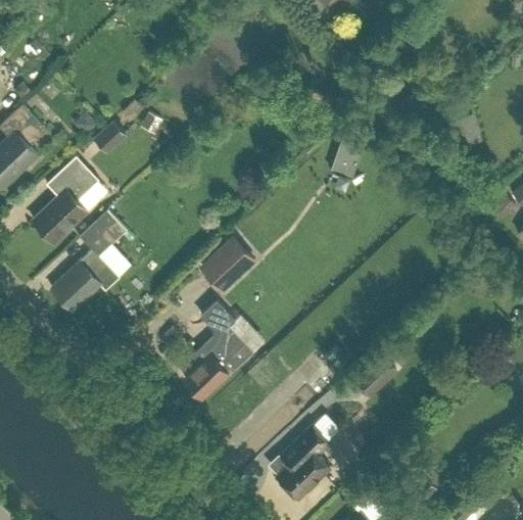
[(311,0),(321,10),(331,0),(311,0)]
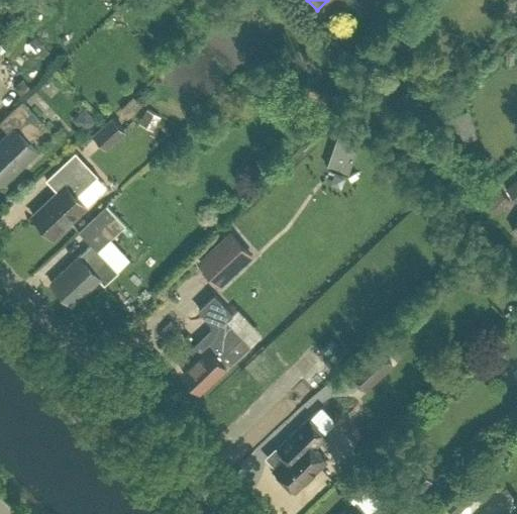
[(29,143),(46,127),(22,102),(0,122),(0,124),(9,134),(0,141),(0,181),(3,185),(38,151),(29,143)]
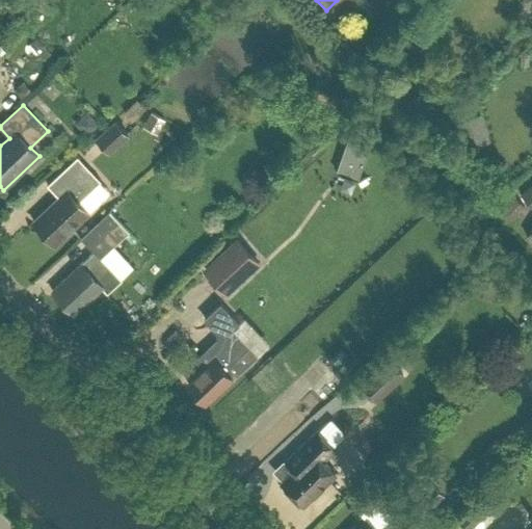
[(152,113),(142,128),(158,137),(166,122),(152,113)]
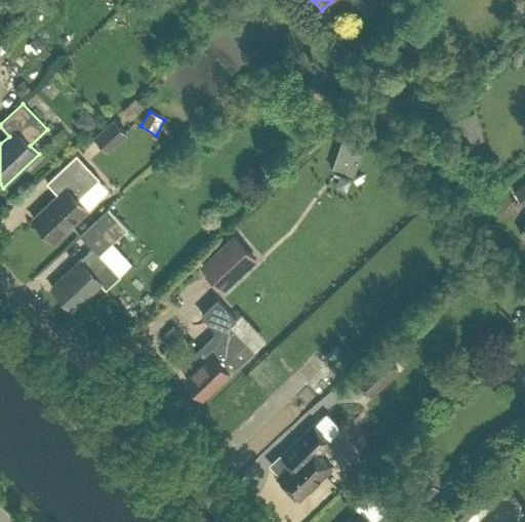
[(113,119),(93,138),(108,153),(127,134),(113,119)]
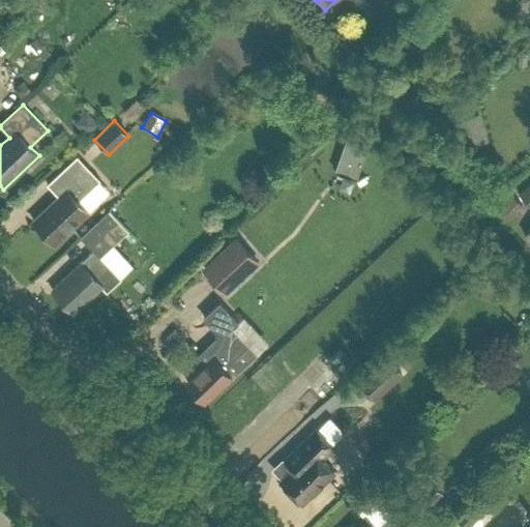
[(346,137),(333,172),(355,179),(369,144),(346,137)]
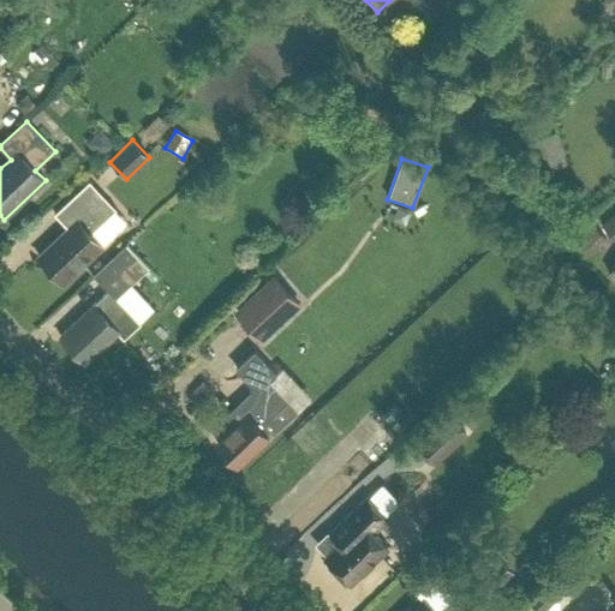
[(73,225),(37,257),(64,285),(102,249),(90,235),(117,211),(89,183),(60,210),(73,225)]
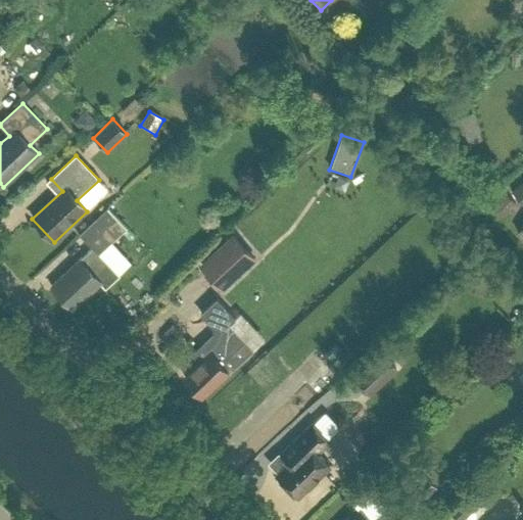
[(80,258),(80,257),(50,286),(74,310),(101,283),(105,288),(120,275),(98,252),(126,227),(107,207),(80,234),(92,247),(80,258)]
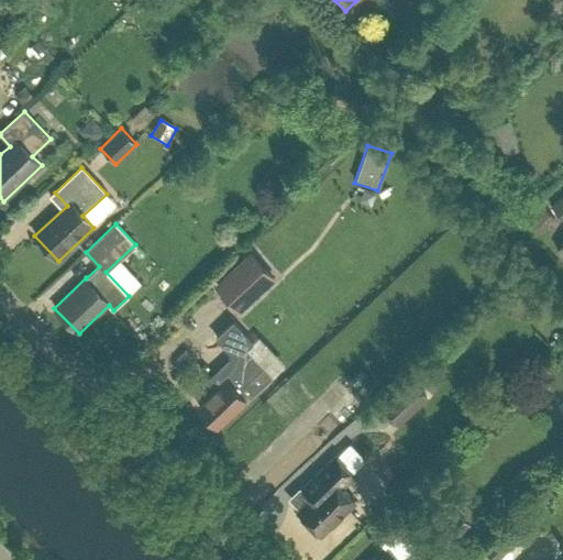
[(251,253),(214,287),(241,315),(276,280),(251,253)]
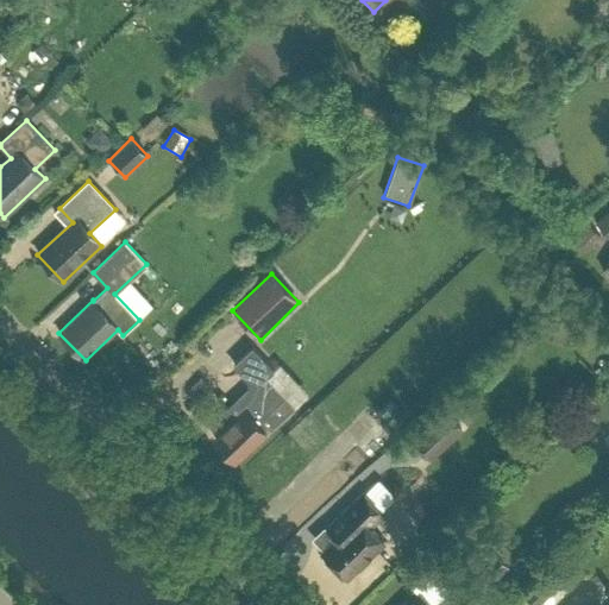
[(214,440),(234,461),(265,433),(265,434),(293,408),(263,378),(271,370),(250,348),(232,366),(246,380),(249,388),(223,413),(232,422),(214,440)]
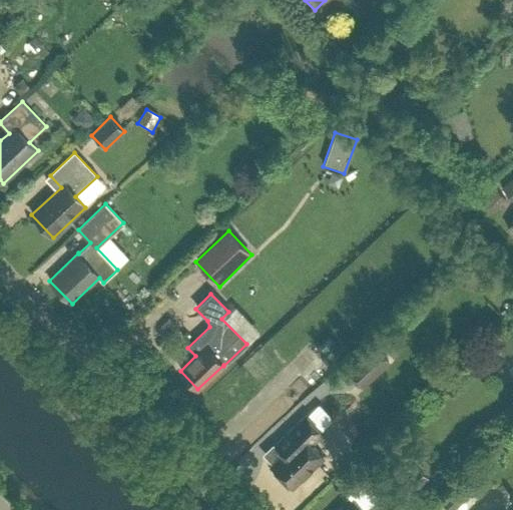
[(363,388),(389,363),(375,349),(349,374),(363,388)]
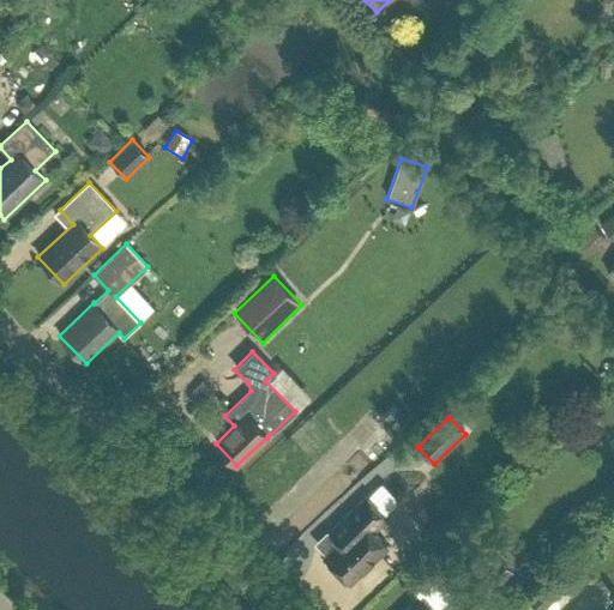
[(367,501),(338,527),(332,533),(342,544),(326,560),(353,587),(390,551),(373,535),(386,521),(367,501)]
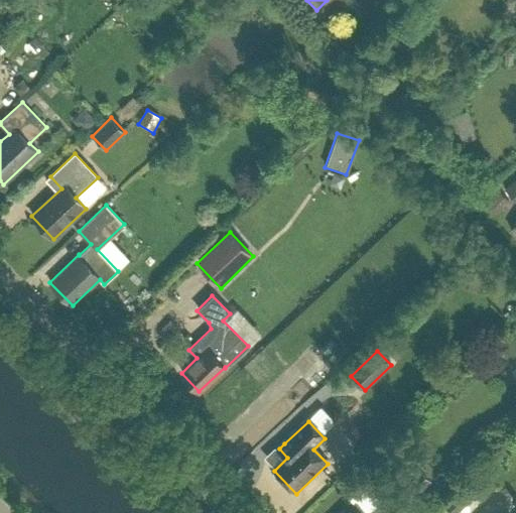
[(459,512),(473,500),(462,489),(443,506),(449,512),(459,512)]
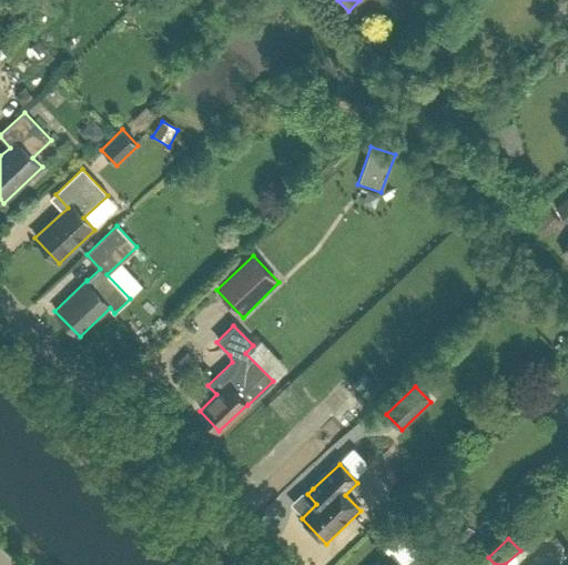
[(434,564),(427,557),(415,564),(399,564),(389,555),(379,564),(434,564)]
